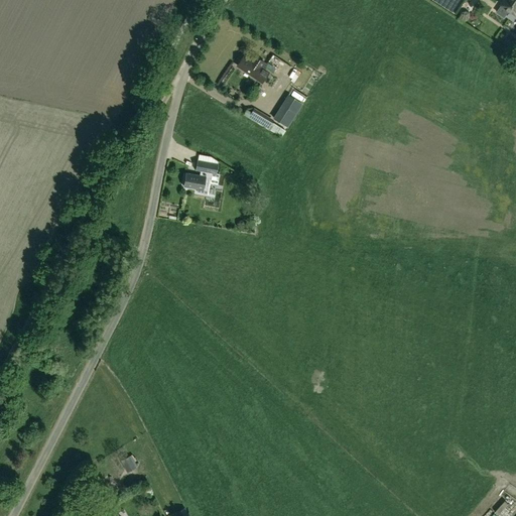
[(503,7),(504,9),(507,12),(509,11),(515,15),(515,0),(505,0),(501,6),(503,7)]
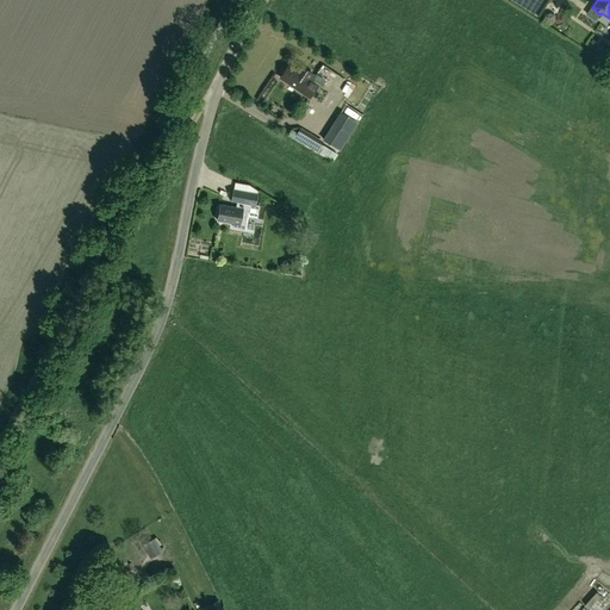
[(302,93),(302,92),(307,95),(315,85),(309,81),(312,75),(300,67),(296,73),(287,67),(280,79),(302,93)]
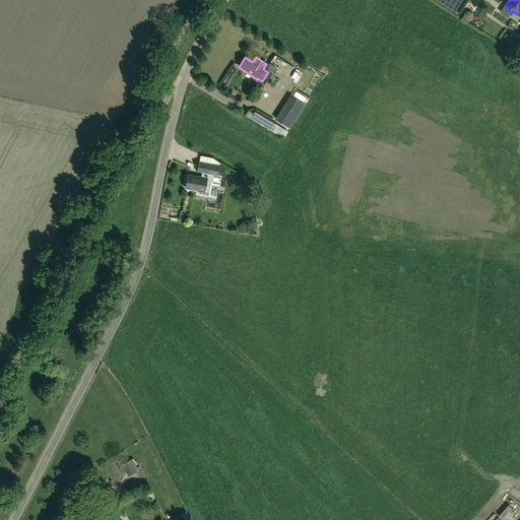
[(276,118),(288,125),(291,120),(290,120),(302,104),(290,96),(276,118)]
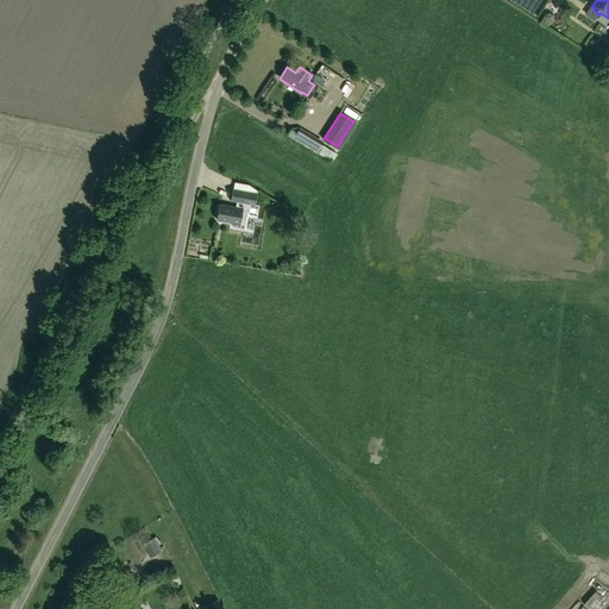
[(311,133),(299,127),(294,137),(305,143),(302,145),(315,152),(320,143),(308,137),(311,133)]
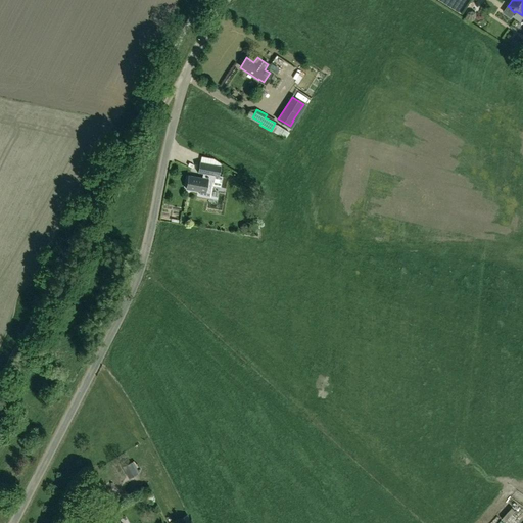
[(221,165),(199,161),(197,173),(219,176),(221,165)]
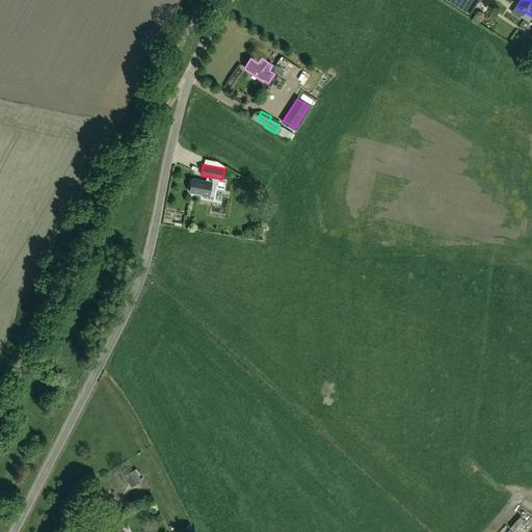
[(189,193),(209,197),(212,183),(192,179),(189,193)]
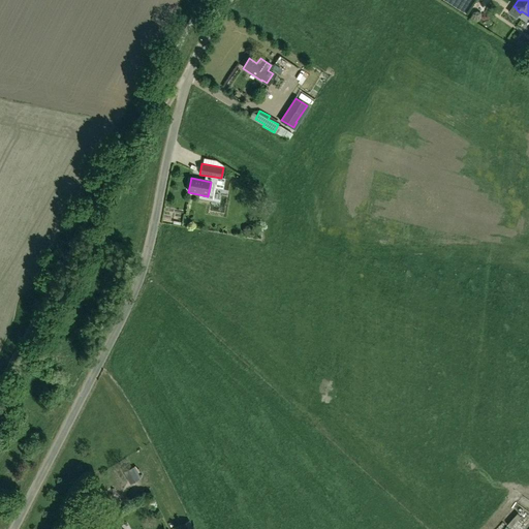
[(123,471),(129,484),(139,479),(132,467),(123,471)]
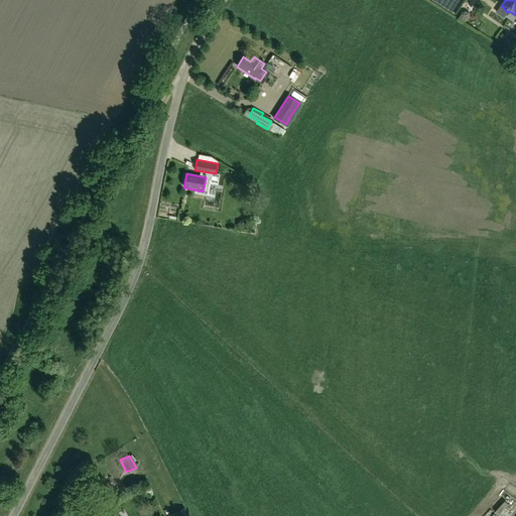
[(188,515),(184,507),(175,512),(177,515),(188,515)]
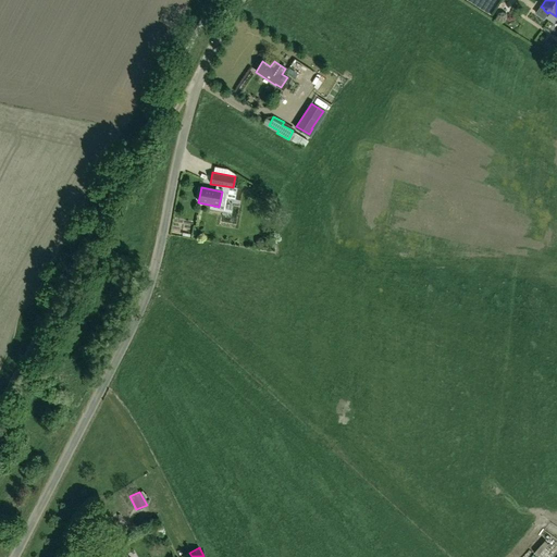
All buildings are outlined.
